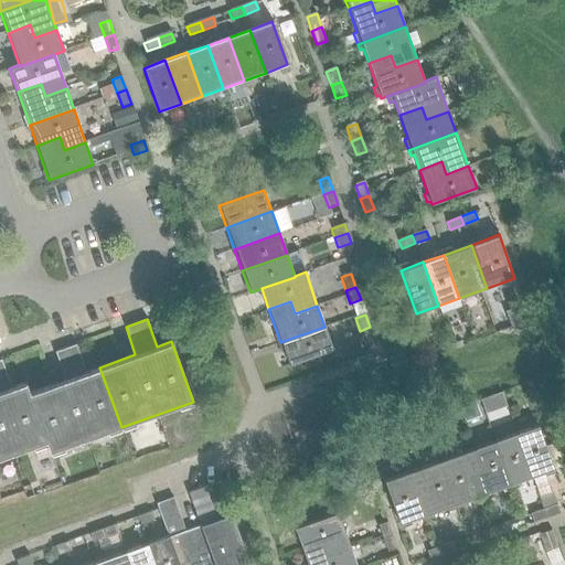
[(333,349),(324,327),(280,342),(289,364),(333,349)]
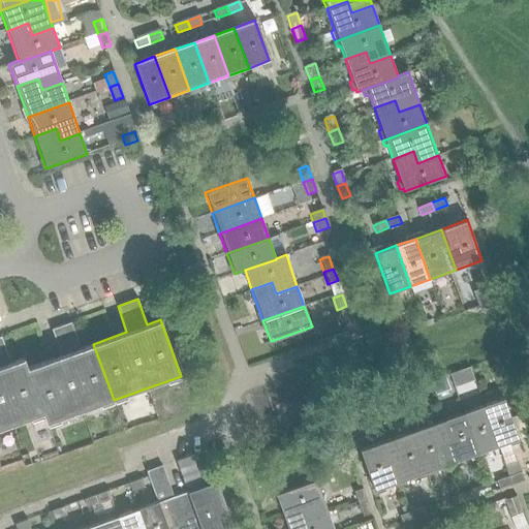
[(344,322),(347,332),(354,330),(346,306),(339,309),(344,322)]
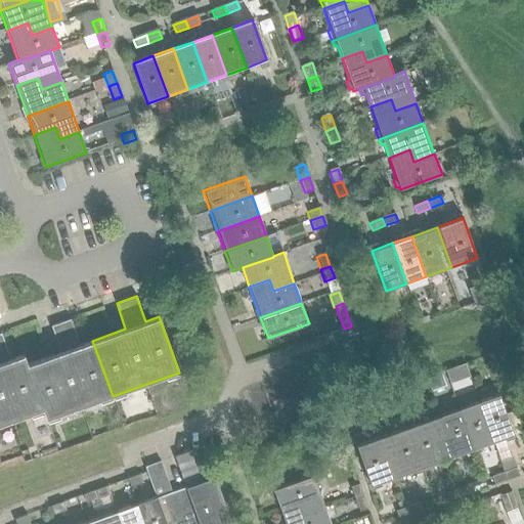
[(113,396),(92,341),(79,345),(70,319),(50,326),(59,352),(27,364),(26,364),(42,411),(46,421),(113,396)]
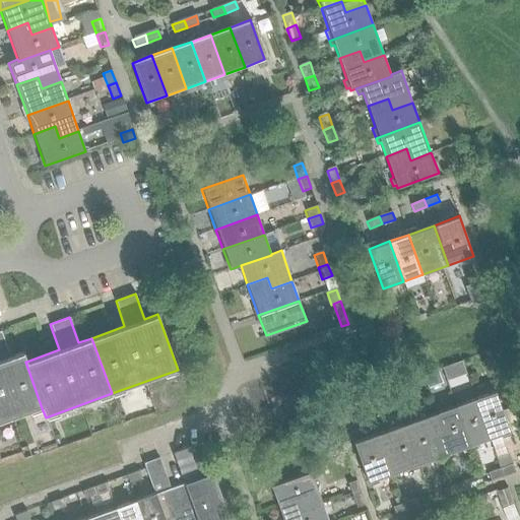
[(0,423),(42,408),(25,362),(26,362),(23,352),(10,356),(1,331),(0,331),(0,423)]
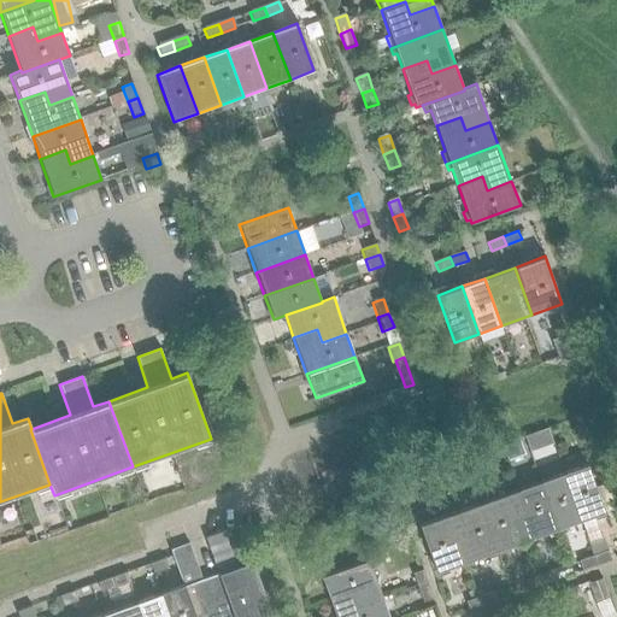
[(507,460),(524,454),(518,436),(501,442),(507,460)]
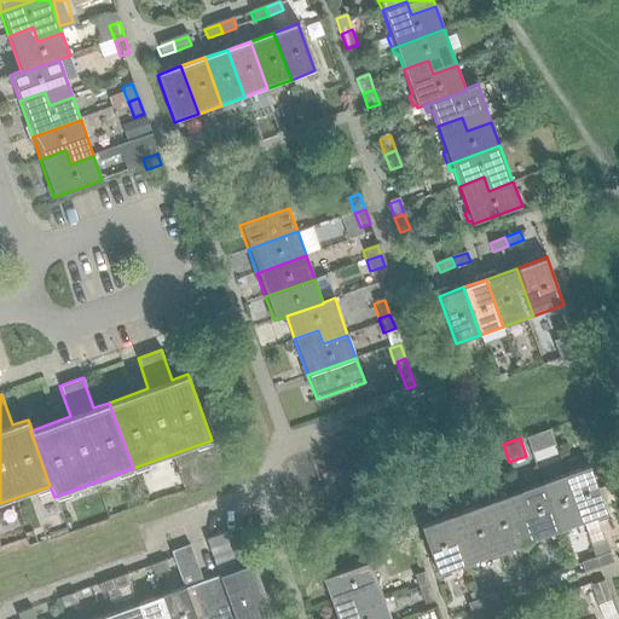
[(589,467),(565,475),(582,524),(606,515),(589,467)]
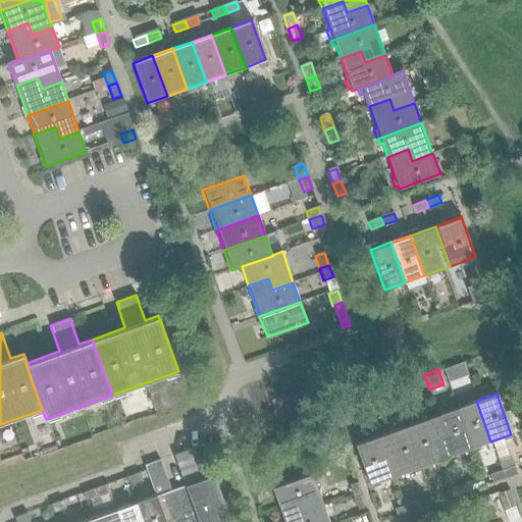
[(471,449),(490,441),(476,401),(456,408),(471,449)]
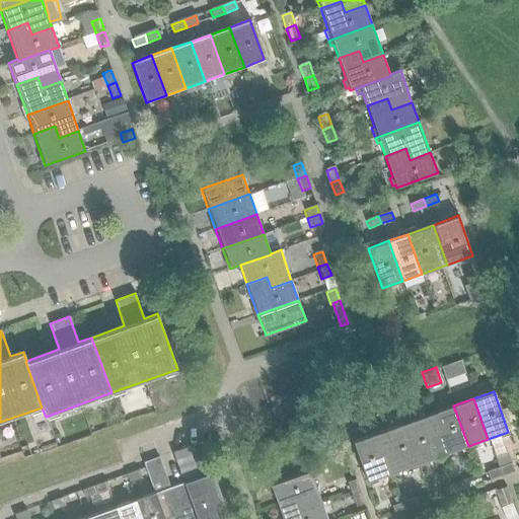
[(437,457),(468,446),(453,405),(434,413),(441,433),(430,437),(437,457)]
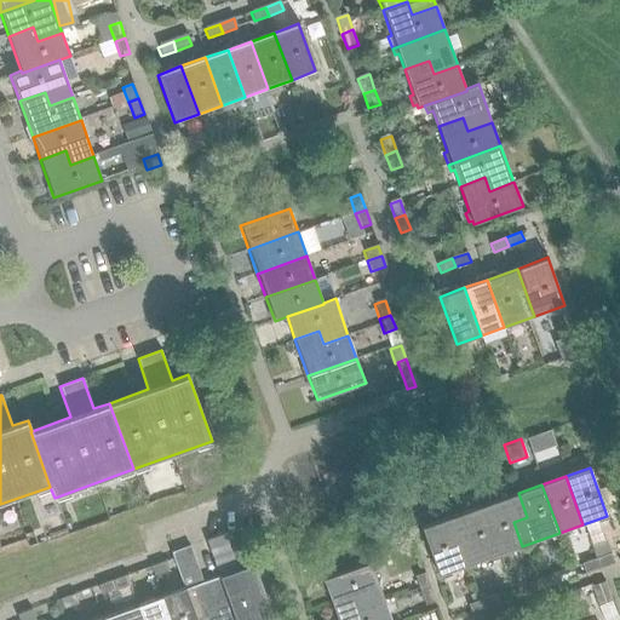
[(499,555),(522,546),(514,522),(527,517),(518,493),(481,505),(499,555)]
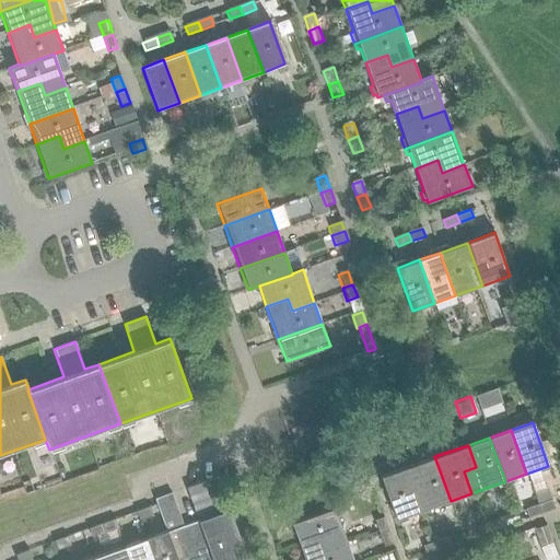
[(417,513),(451,501),(434,456),(413,464),(421,487),(409,491),(417,513)]
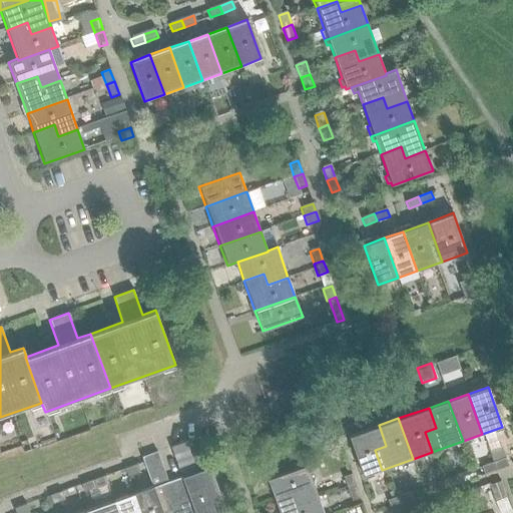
[(362,477),(382,470),(375,450),(386,446),(379,425),(348,437),(362,477)]
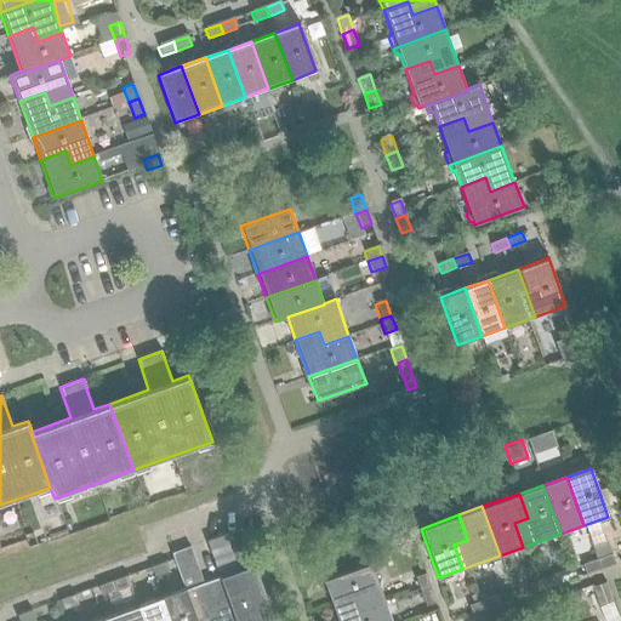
[(235,575),(220,581),(233,620),(273,620),(241,531),(222,539),(235,575)]
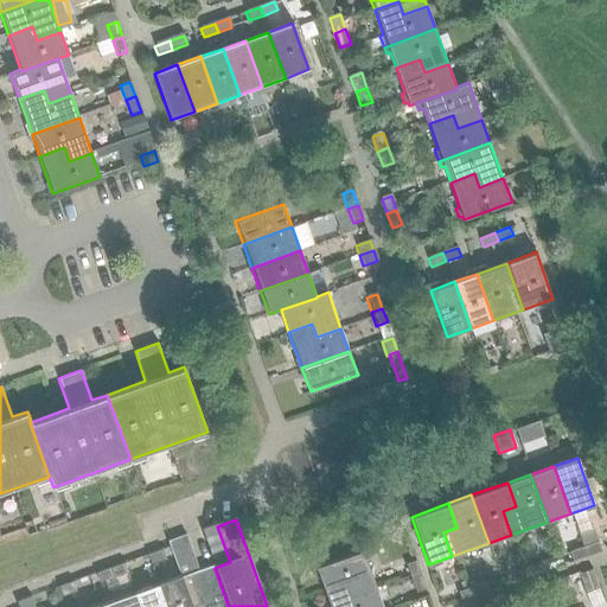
[(167,544),(180,579),(183,577),(192,606),(228,606),(215,568),(198,573),(185,537),(167,544)]
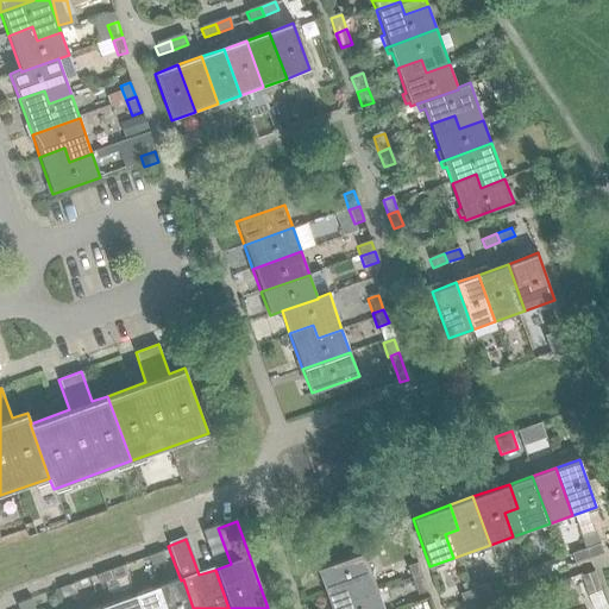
[(603,553),(601,544),(585,550),(589,559),(603,553)]
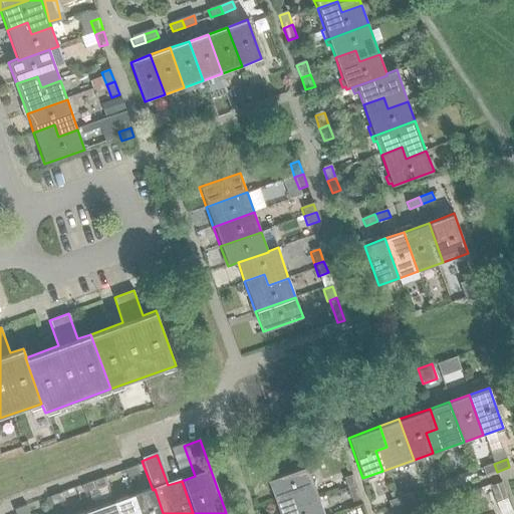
[(497,472),(494,464),(482,468),(485,476),(497,472)]
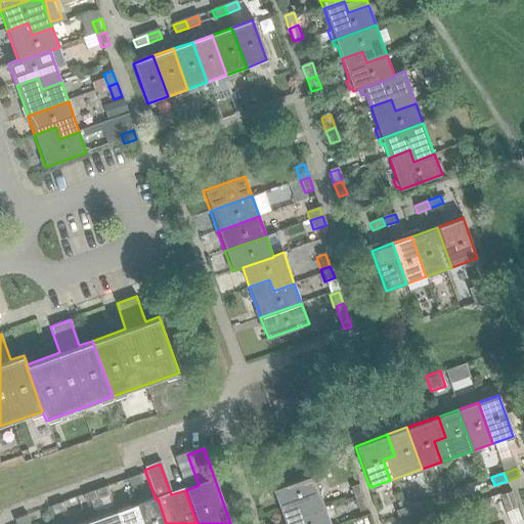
[(273,490),(280,511),(301,504),(305,515),(325,508),(313,476),(273,490)]
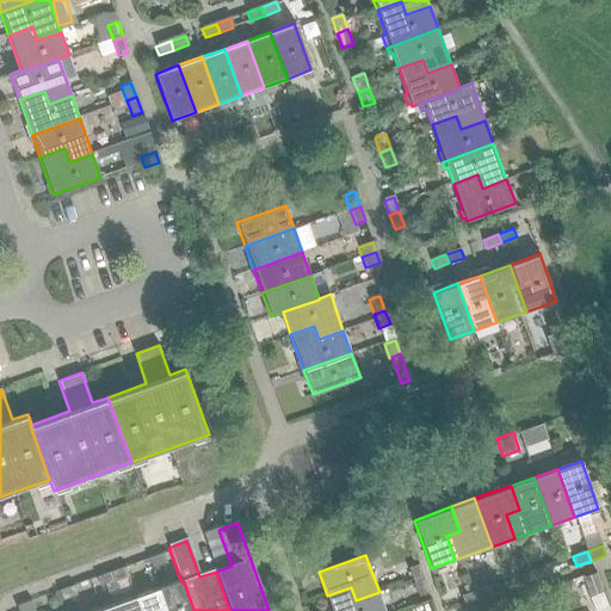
[(161,556),(148,561),(152,571),(165,565),(161,556)]
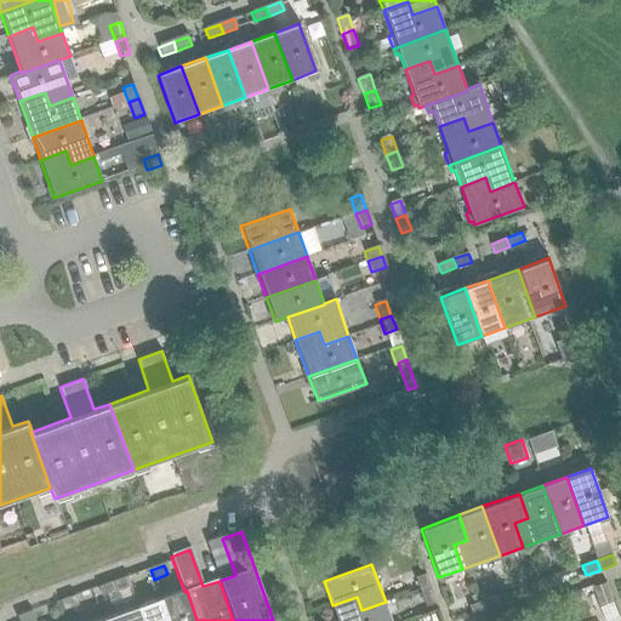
[(547,590),(562,584),(558,574),(543,580),(547,590)]
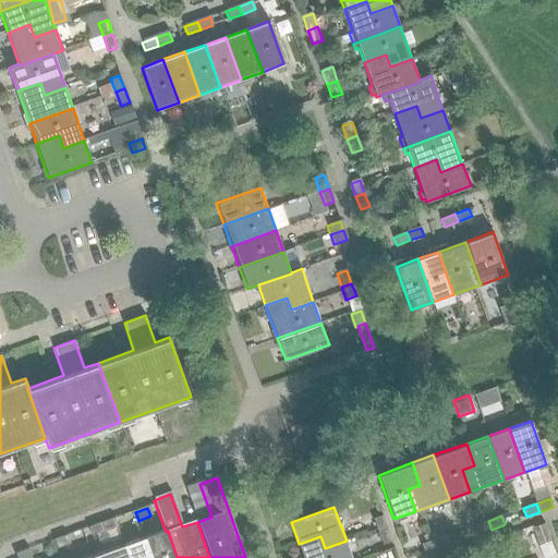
[(386,530),(381,517),(373,520),(377,533),(386,530)]
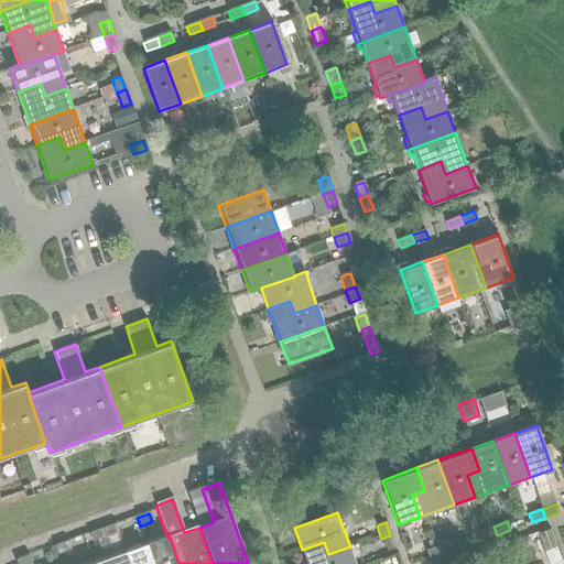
[(118,534),(115,525),(102,530),(106,539),(118,534)]
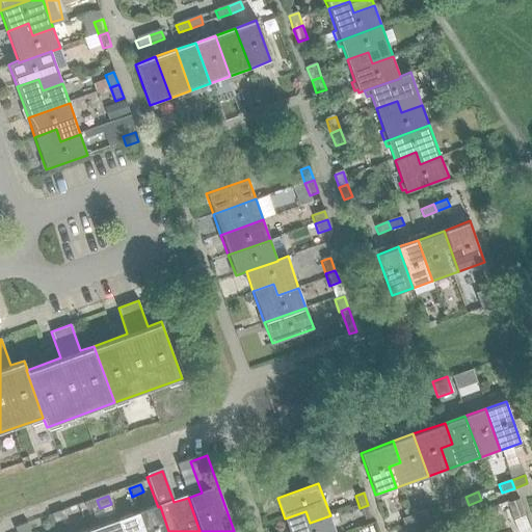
[(469,505),(466,497),(452,501),(455,509),(469,505)]
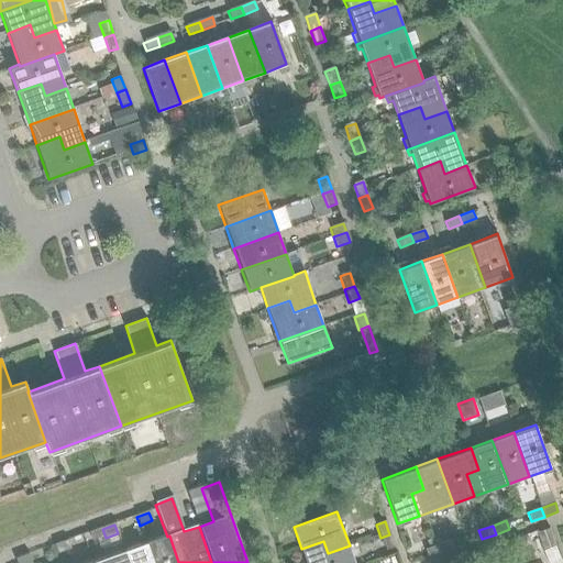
[(555,544),(549,527),(536,532),(542,550),(555,544)]
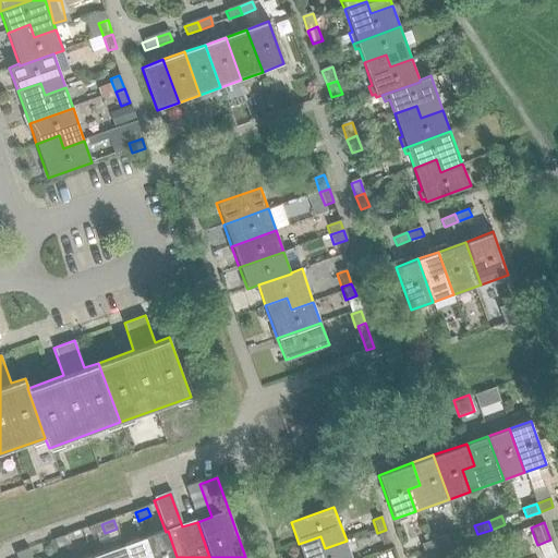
[(105,533),(101,524),(88,530),(92,537),(105,533)]
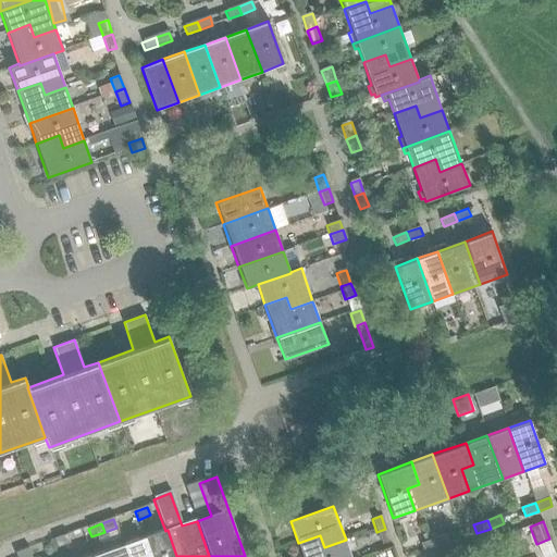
[(385,529),(376,532),(382,545),(391,542),(385,529)]
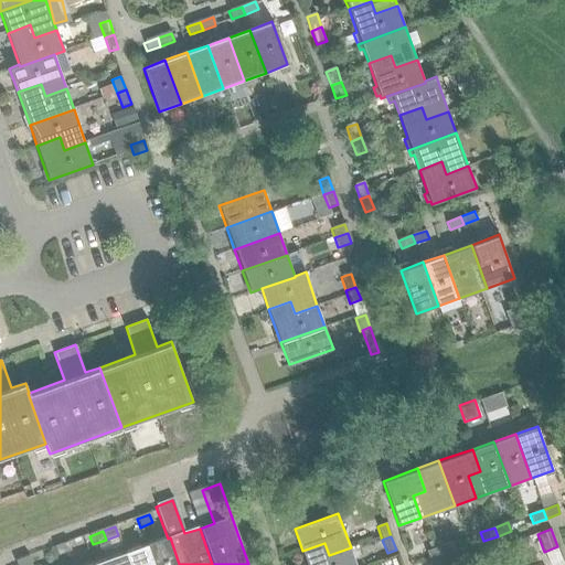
[(168,539),(147,546),(153,564),(179,564),(170,537),(168,539)]
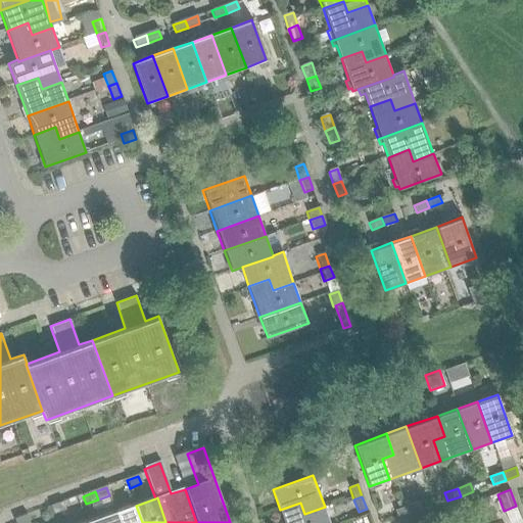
[(420,502),(408,507),(410,514),(423,509),(420,502)]
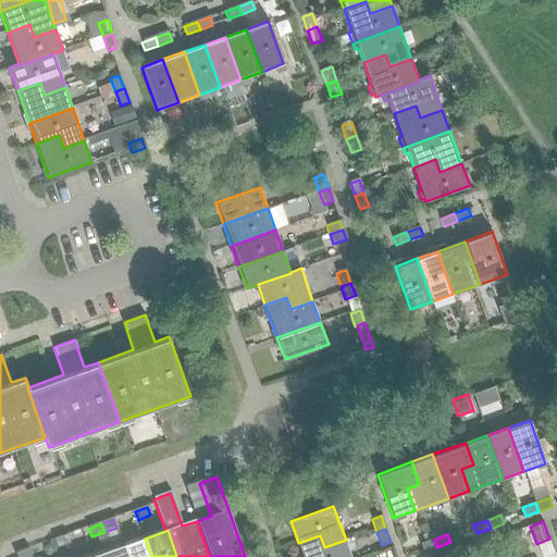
[(298,543),(302,556),(351,556),(346,540),(324,547),(320,535),(298,543)]
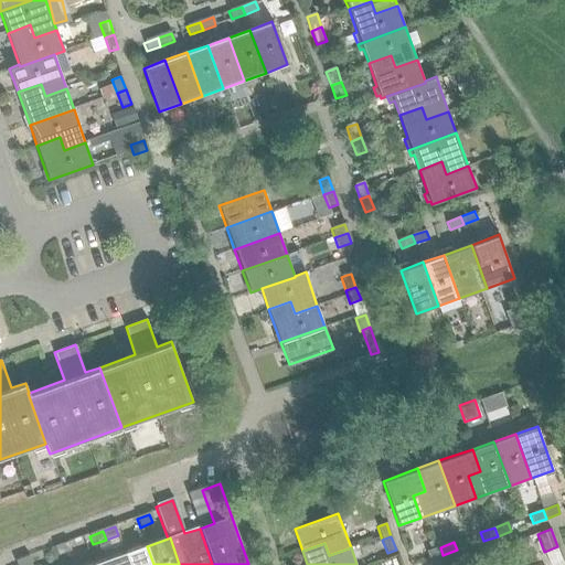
[(68,544),(54,548),(57,557),(71,552),(68,544)]
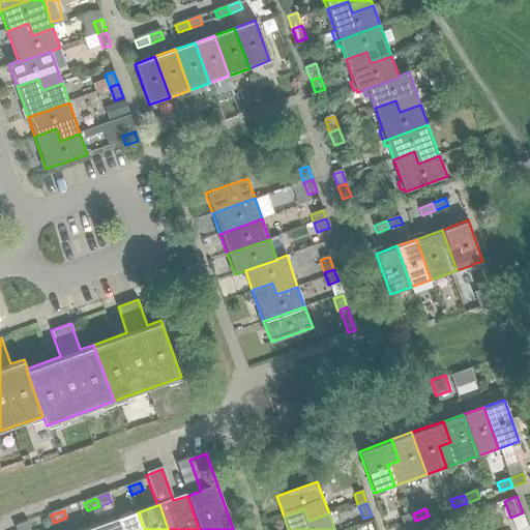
[(144,529),(138,512),(118,519),(122,529),(144,529)]
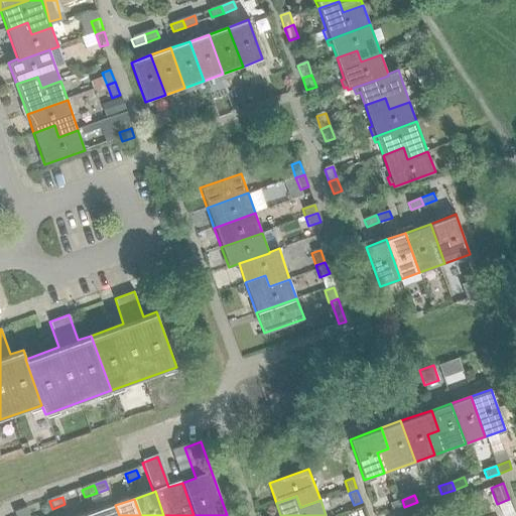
[(392,512),(404,507),(402,500),(389,504),(392,512)]
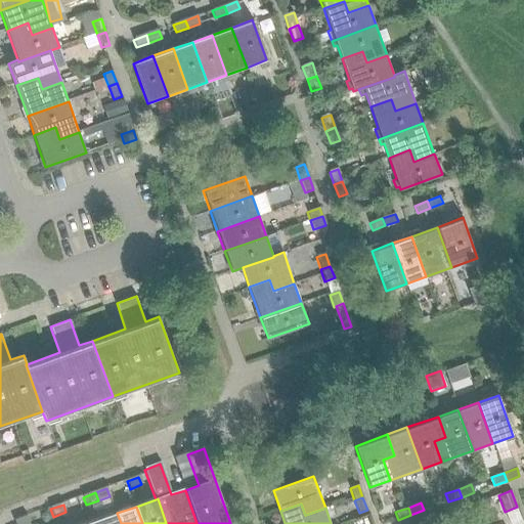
[(121,523),(117,513),(86,523),(121,523)]
